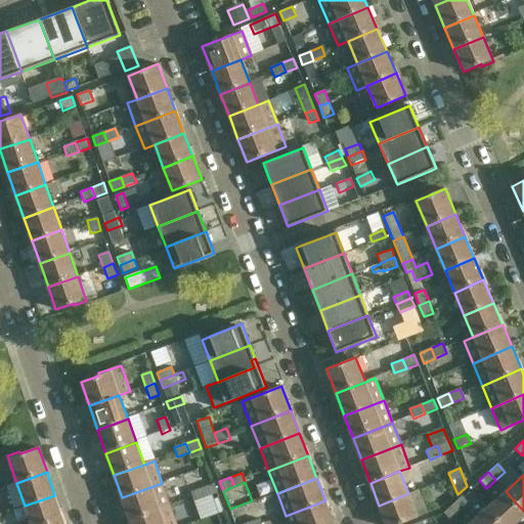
[(122,497),(130,521),(170,506),(162,483),(122,497)]
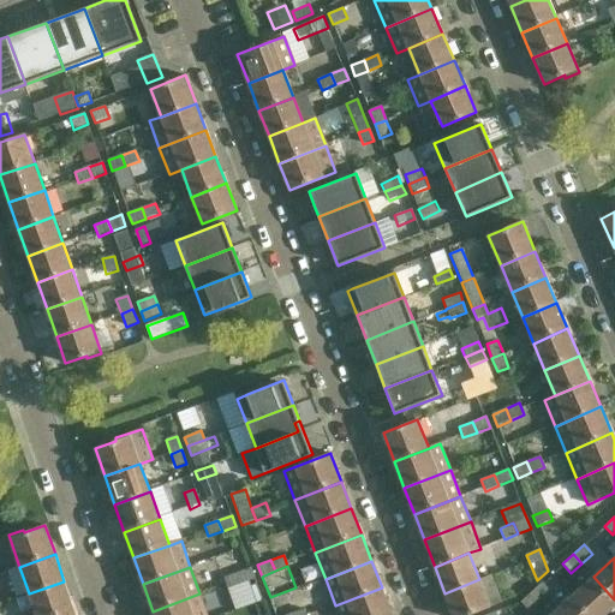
[(237,573),(242,584),(255,579),(251,567),(237,573)]
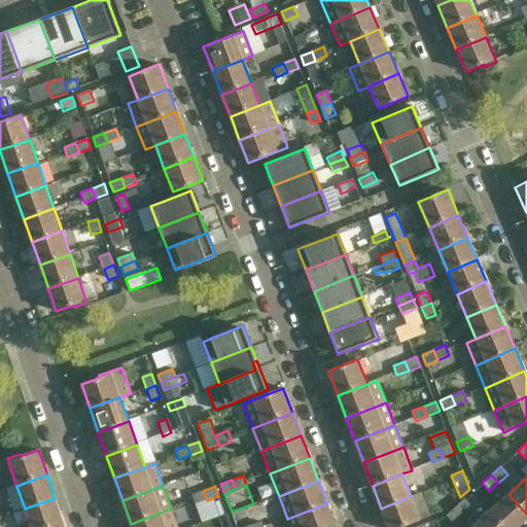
[(207,500),(203,491),(191,495),(195,504),(207,500)]
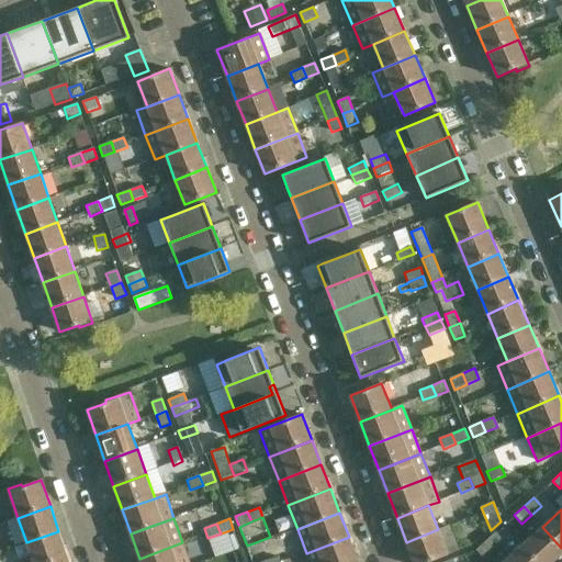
[(538,561),(553,561),(561,554),(561,548),(542,527),(523,544),(538,561)]
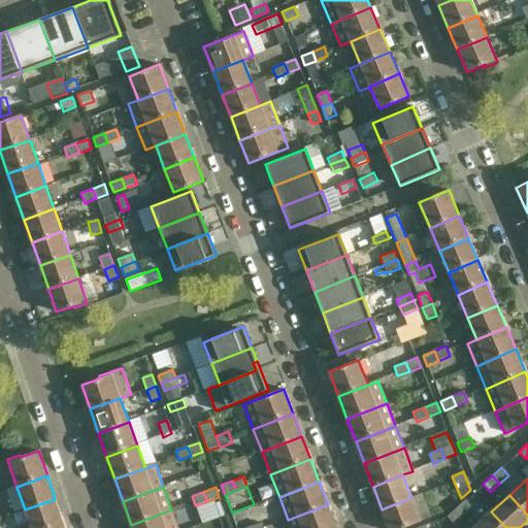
[(411,497),(382,509),(389,527),(400,527),(421,521),(411,497)]
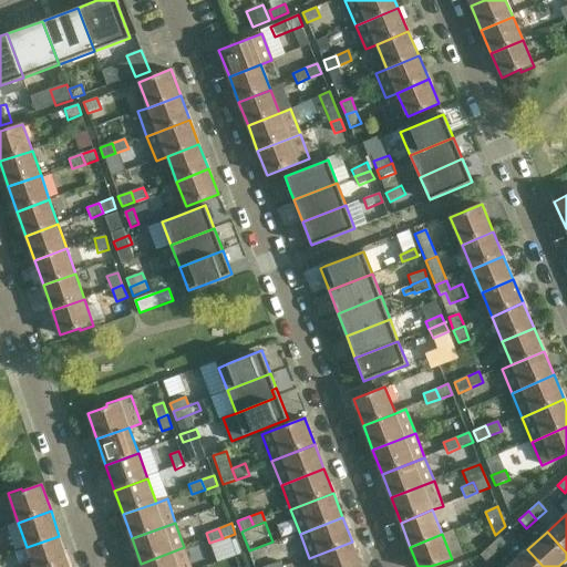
[(49,566),(68,560),(59,536),(27,547),(33,566),(49,566)]
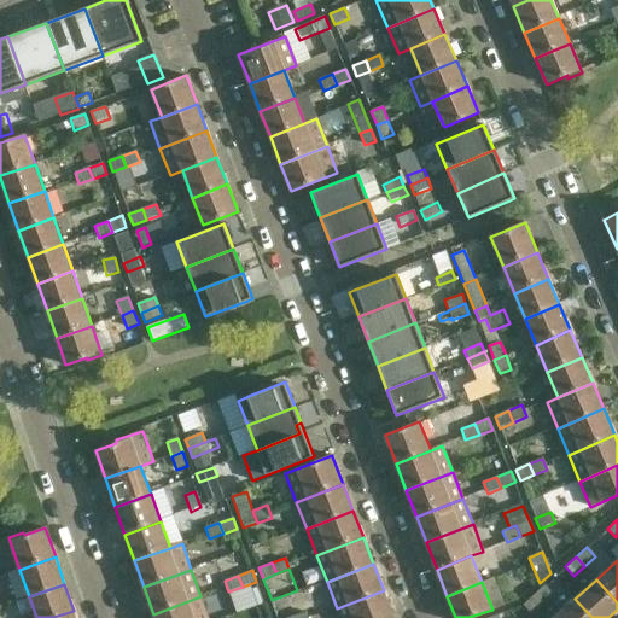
[(534,595),(542,605),(553,595),(544,586),(534,595)]
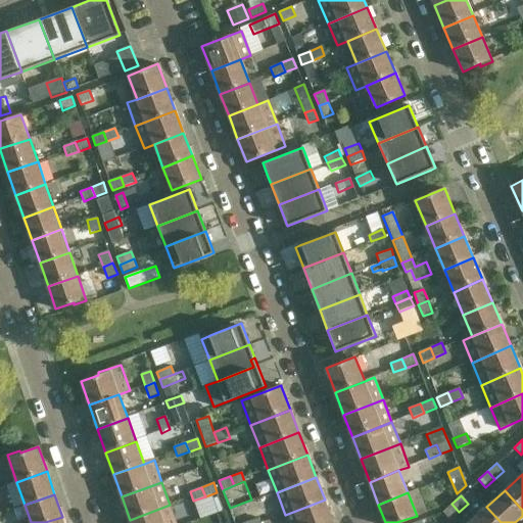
[(331,522),(333,522),(325,500),(285,515),(288,522),(331,522)]
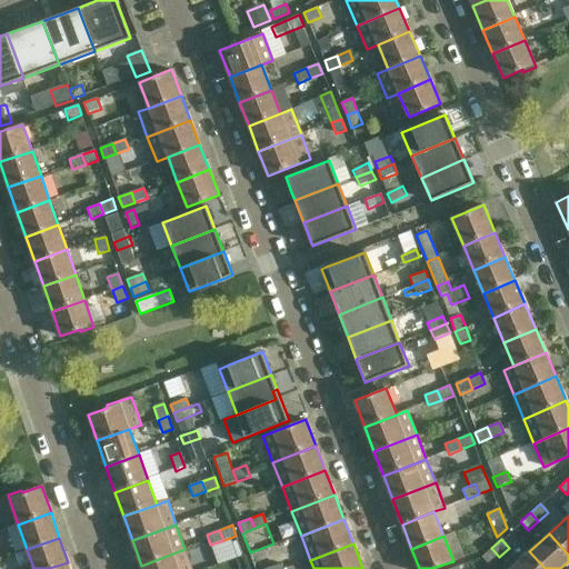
[(499,557),(491,548),(481,558),(489,566),(499,557)]
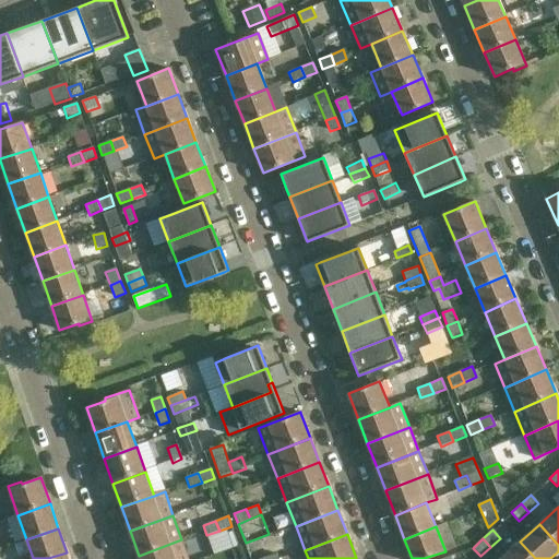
[(139,556),(139,558),(188,558),(181,539),(139,556)]
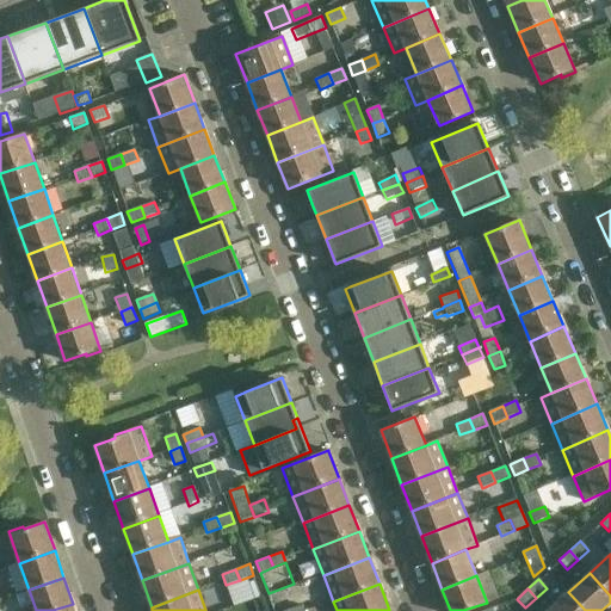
[(548,610),(585,610),(568,592),(548,610)]
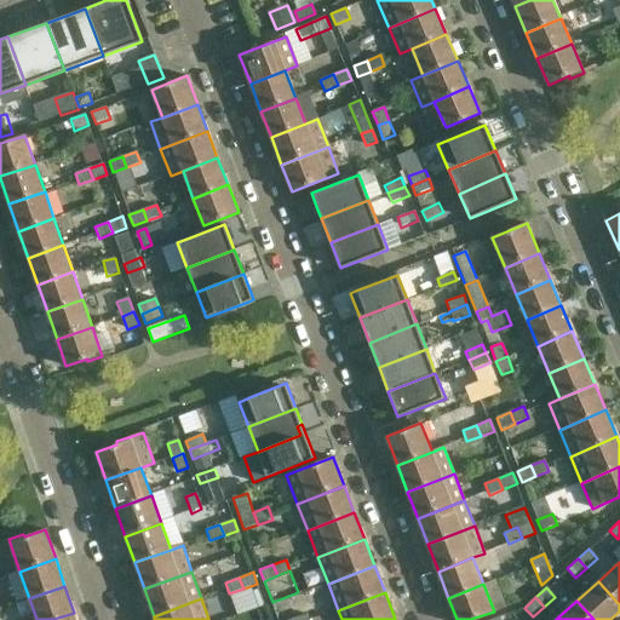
[(287,602),(276,606),(281,618),(292,614),(287,602)]
